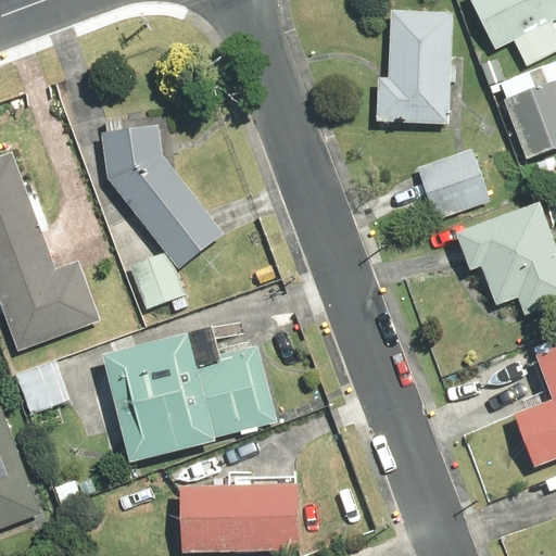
[(555,22),(555,0),(466,0),(494,55),(514,45),(526,68),(555,53),(555,39),(550,26),(555,22)]
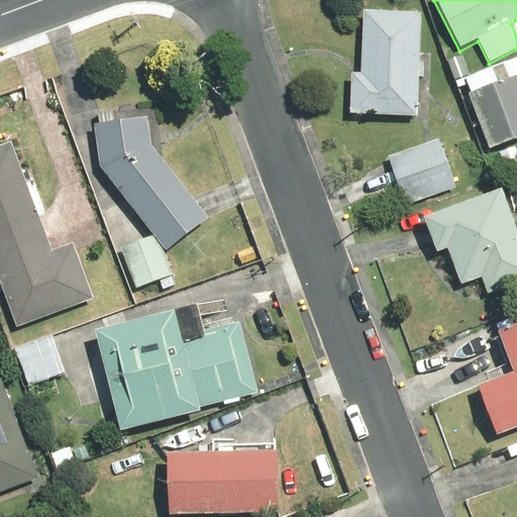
[(416,119),(422,14),(364,11),(359,74),(350,74),(348,115),(416,119)]
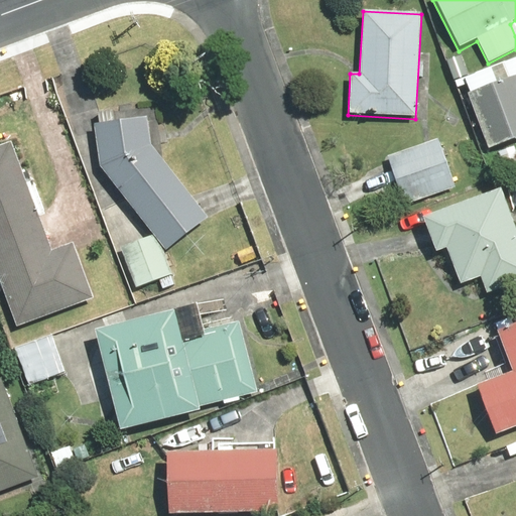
[(515,78),(466,94),(484,151),(515,140),(515,78)]
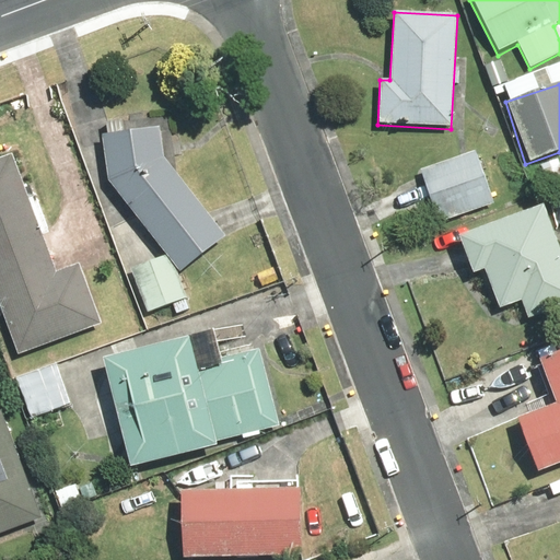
[(101,133),(108,187),(181,267),(224,231),(164,160),(159,125),(101,133)]
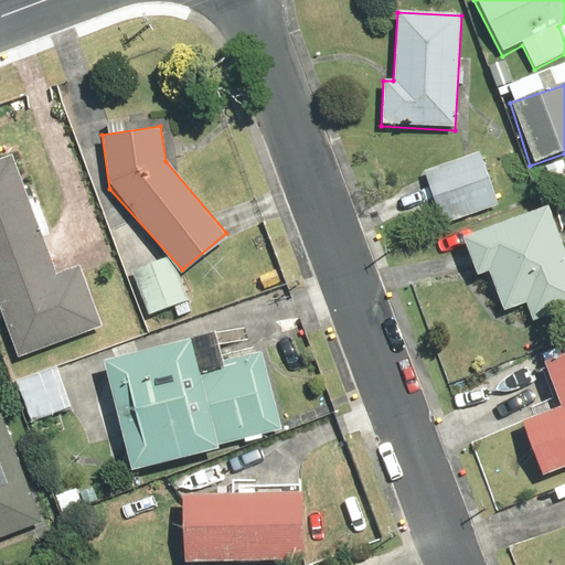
[(498,208),(480,152),(422,171),(438,226),(498,208)]
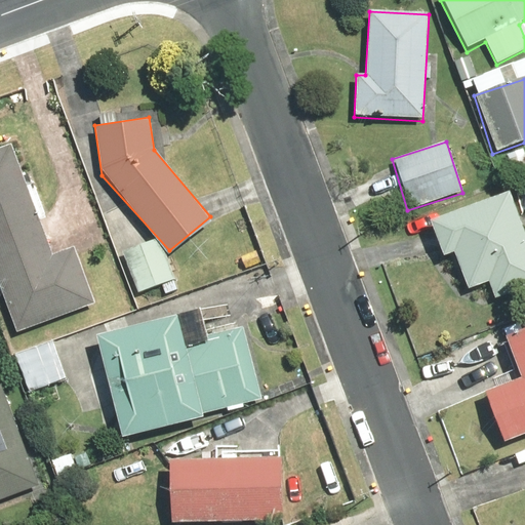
[(50,251),(9,144),(0,147),(0,289),(15,329),(94,299),(74,243),(50,251)]
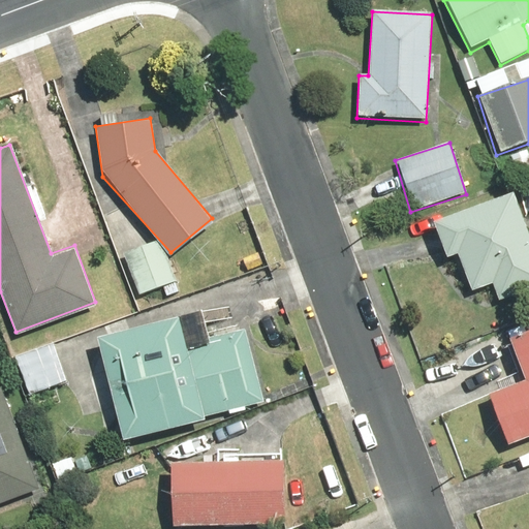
[(528,228),(519,196),(431,224),(443,265),(458,259),(469,293),(493,286),(499,304),(528,293),(528,228)]
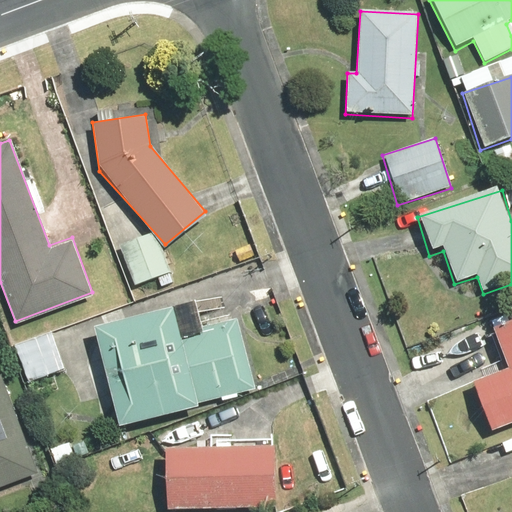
[(153,236),(120,247),(132,281),(165,270),(153,236)]
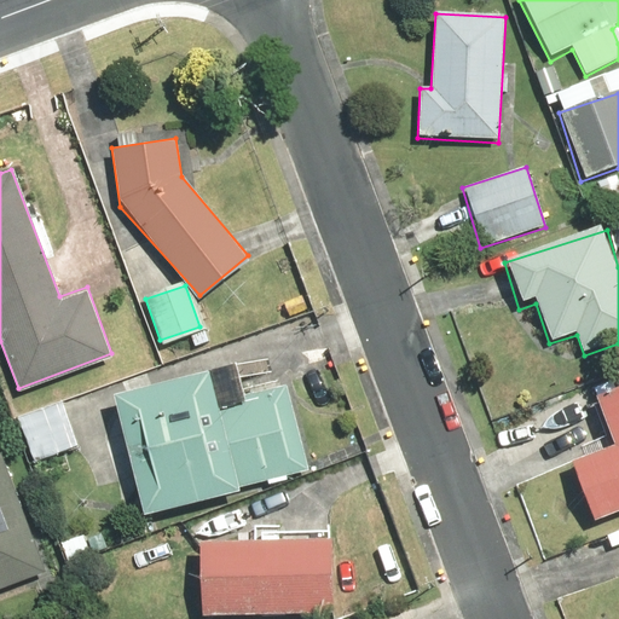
[(202,370),(113,393),(143,514),(305,473),(283,386),(210,404),(202,370)]
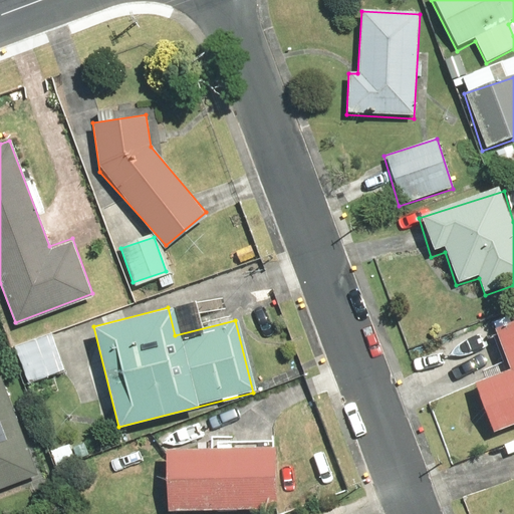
[(491,435),(513,426),(513,322),(492,331),(507,372),(473,386),(491,435)]
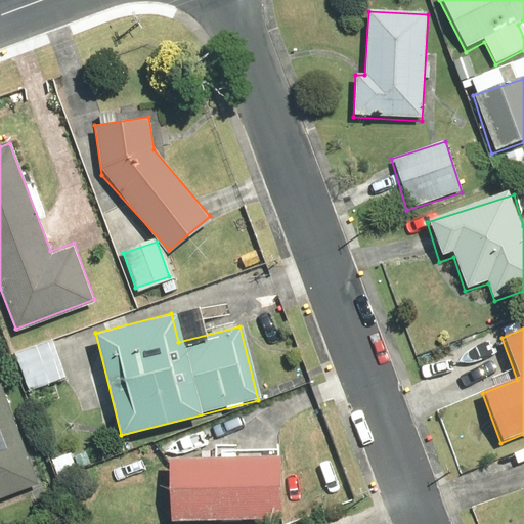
[(0,498),(36,485),(0,388),(0,498)]
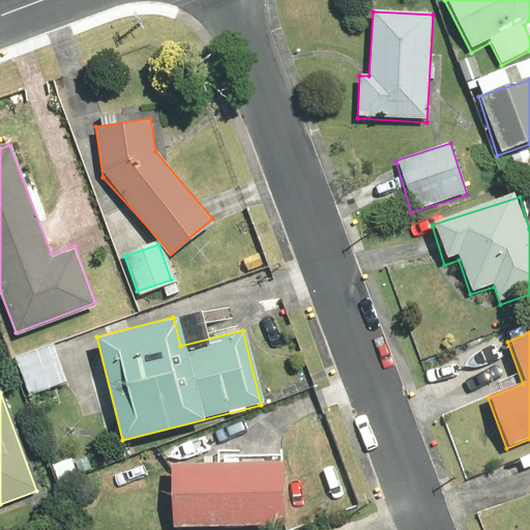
[(282,528),(283,452),(214,451),(214,463),(170,463),(169,526),(282,528)]
